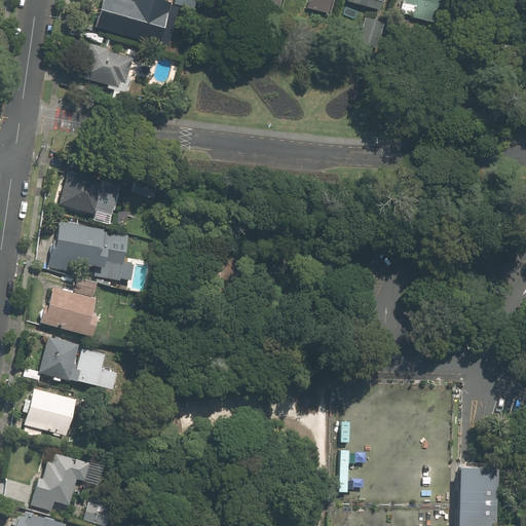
[(146,4),(133,0),(104,0),(97,27),(136,38),(146,4)]
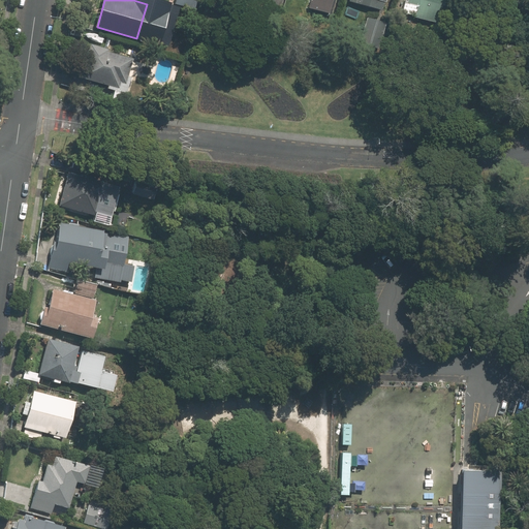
[(170,0),(149,0),(147,10),(167,17),(173,0),(170,0)]
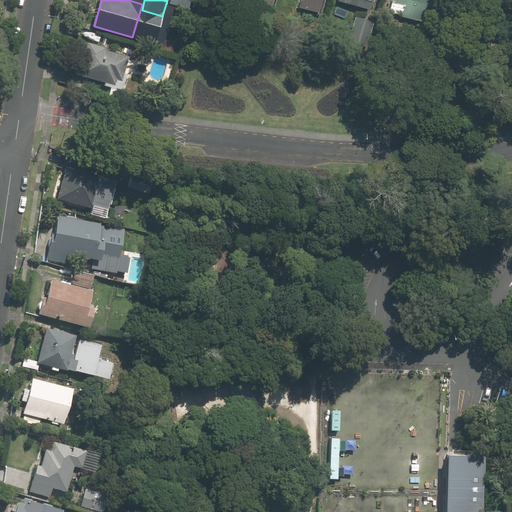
[(301,0),(300,7),(320,13),(323,0),(301,0)]
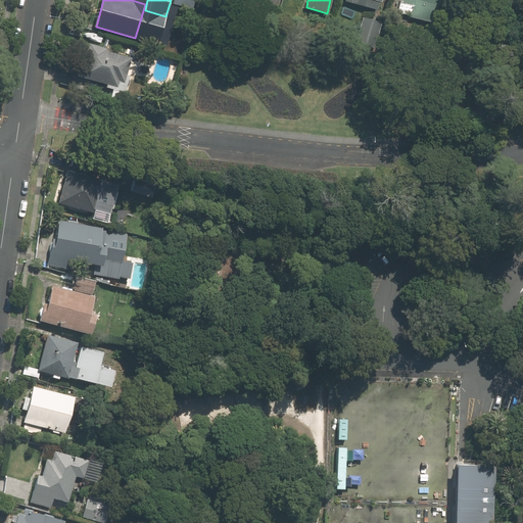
[(346,0),(346,1),(379,9),(382,0),(384,1),(383,0),(346,0)]
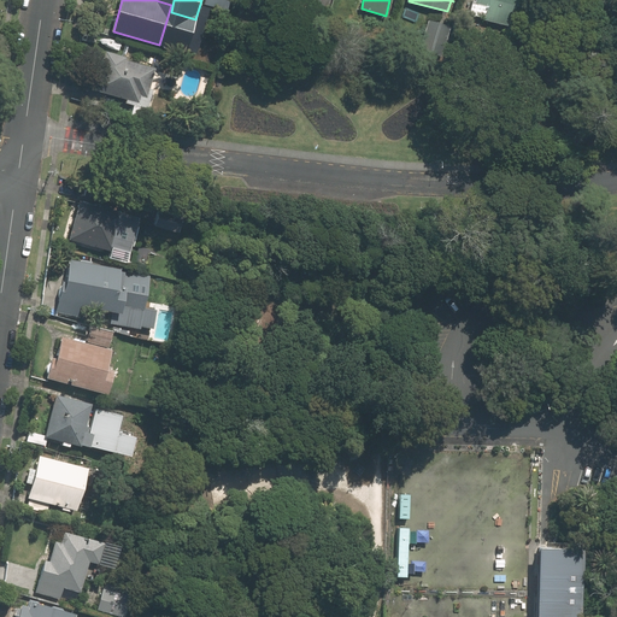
[(472,0),(472,1),(470,1),(466,16),(499,24),(505,4),(510,6),(511,0),(472,0)]
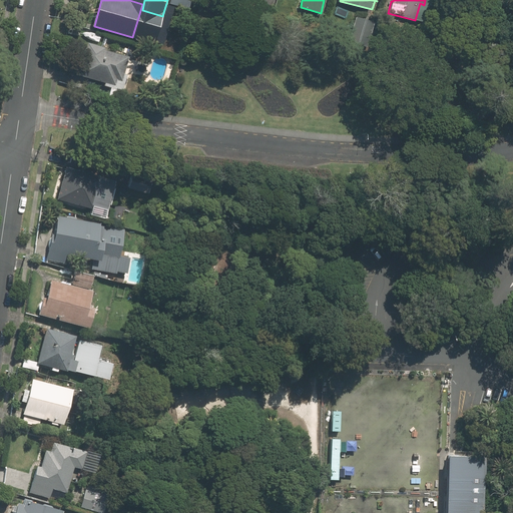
[(376,21),(357,16),(351,36),(370,42),(376,21)]
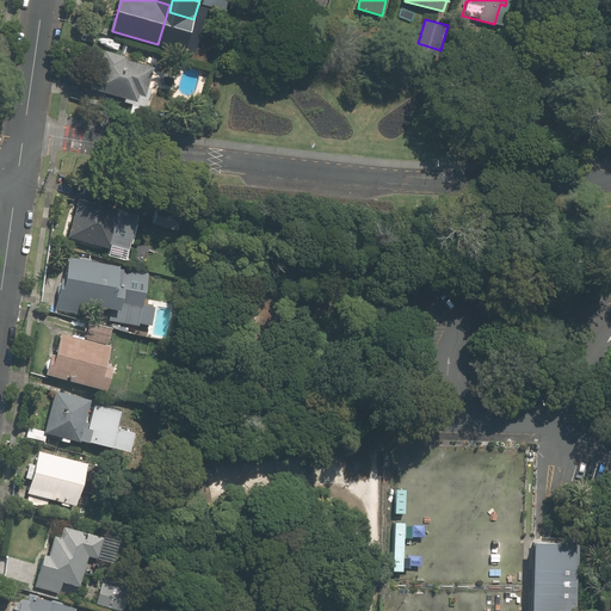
[(128,56),(106,49),(94,88),(127,98),(125,102),(148,107),(154,88),(150,87),(156,67),(128,57),(128,56)]
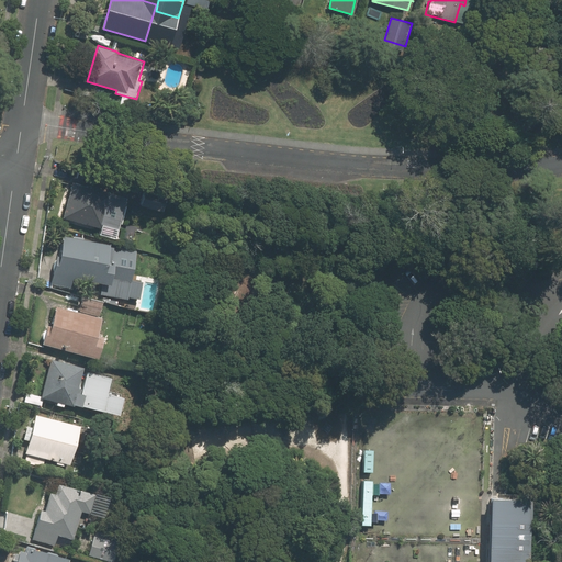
[(105,225),(122,228),(131,195),(74,180),(64,217),(105,228),(105,225)]
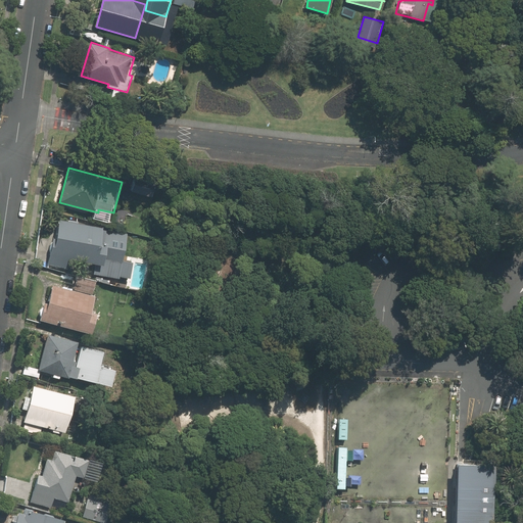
[(135,173),(131,191),(153,196),(158,178),(135,173)]
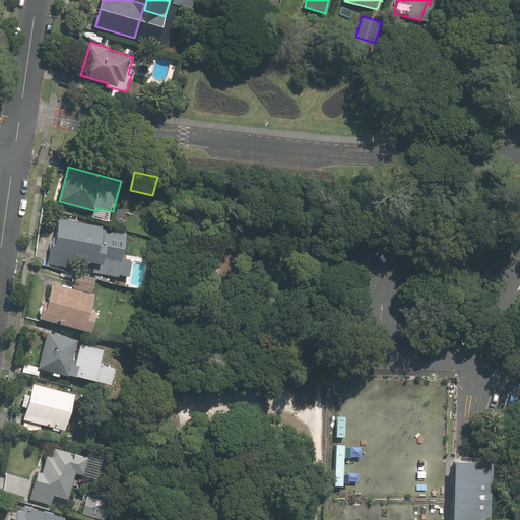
[(149,256),(126,253),(130,229),(112,225),(111,234),(107,233),(108,224),(64,218),(63,222),(59,221),(57,235),(54,234),(49,262),(88,268),(89,259),(102,261),(100,273),(121,276),(120,283),(144,287),(149,256)]
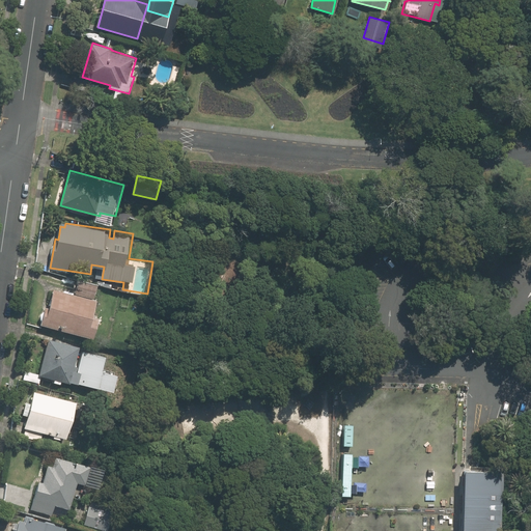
[(51,307),(47,306),(42,325),(96,338),(102,315),(95,314),(100,299),(95,298),(99,285),(80,280),(77,292),(55,288),(51,307)]
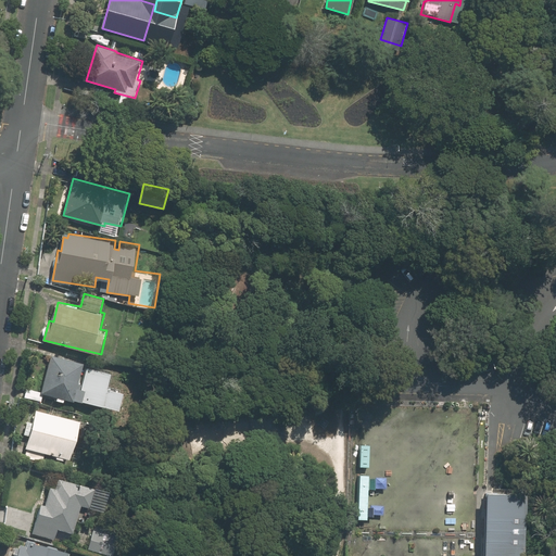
[(65,403),(66,397),(121,409),(125,390),(111,388),(114,371),(86,365),(87,361),(52,353),(43,392),(57,395),(55,401),(65,403)]
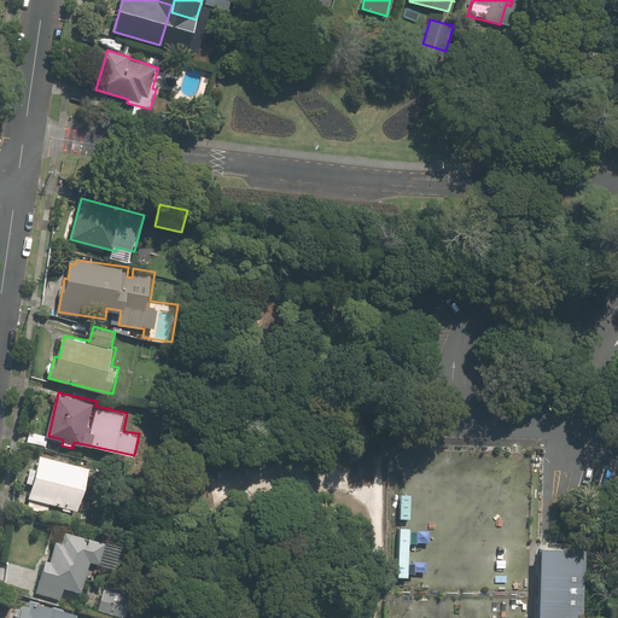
[(31,468),(28,483),(34,484),(30,499),(81,511),(92,466),(41,454),(38,470),(31,468)]
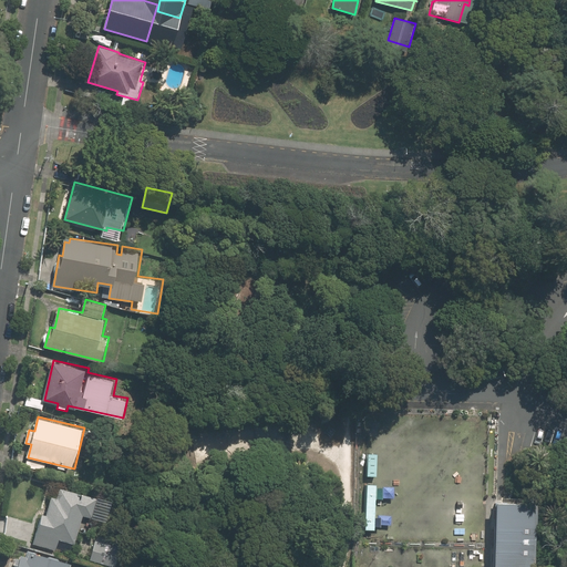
[(79,531),(86,533),(104,523),(109,502),(96,498),(98,494),(60,485),(58,495),(52,494),(48,513),(41,511),(34,544),(57,549),(59,538),(75,542),(79,531)]
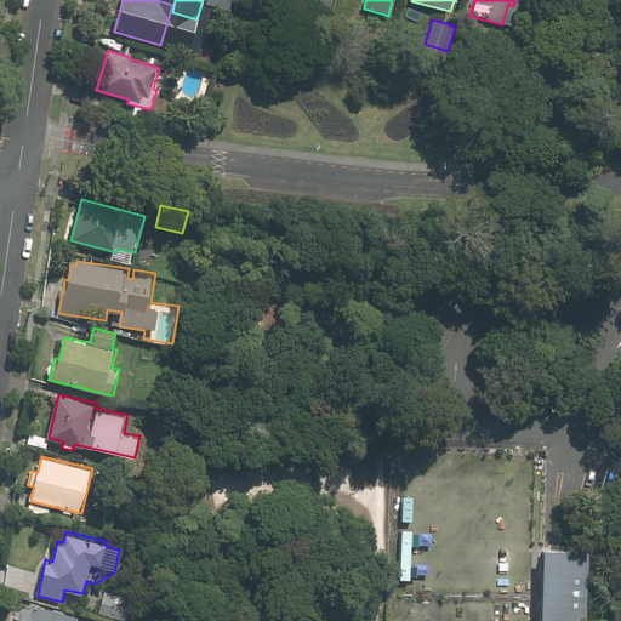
[(400,581),(411,582),(412,531),(403,531),(400,581)]
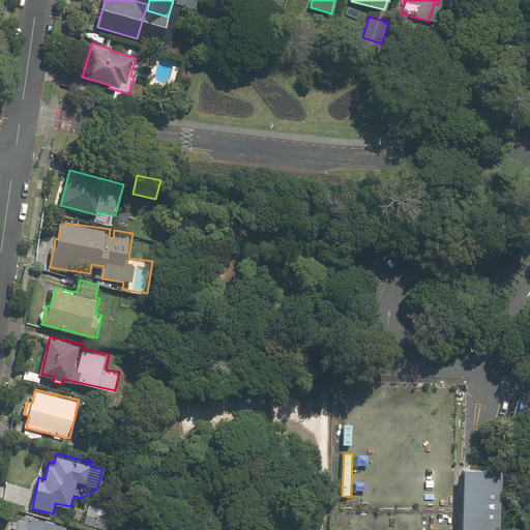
[(496,529),(499,465),(498,465),(498,460),(486,460),(484,465),(462,463),(459,529),(496,529)]
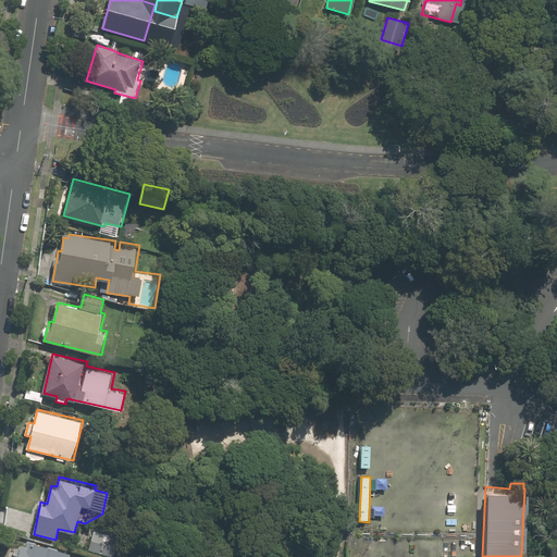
[(95,527),(87,548),(115,556),(116,556),(124,536),(95,527)]
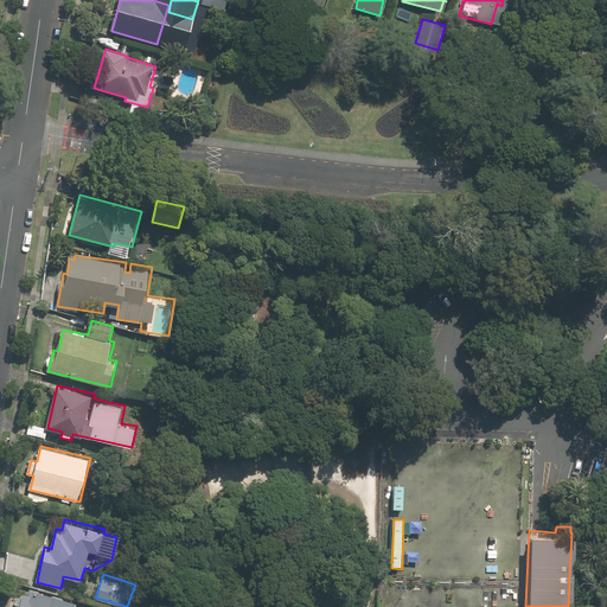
[(16,600),(13,606),(75,606),(77,600),(31,588),(30,593),(23,590),(20,601),(16,600)]
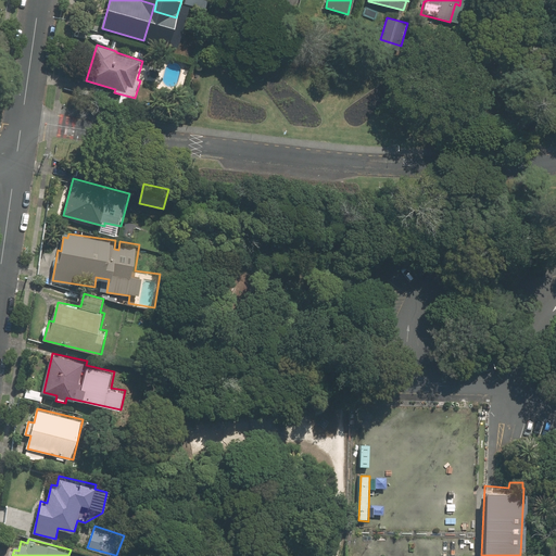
All buildings are outlined.
